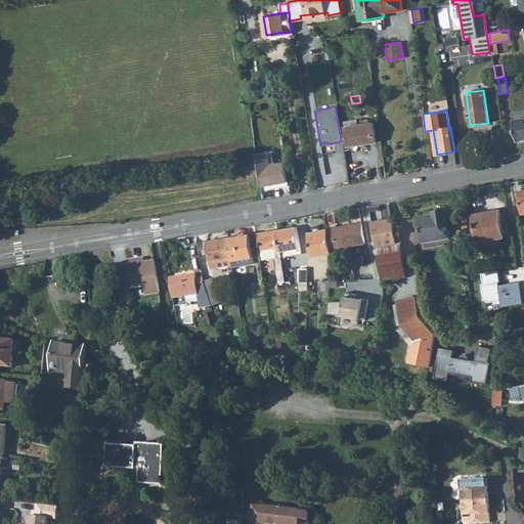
[(523,118),(513,120),(516,141),(523,139),(523,118)]
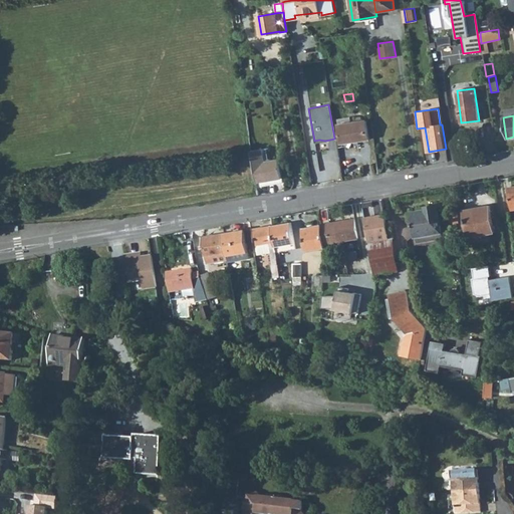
[(365,120),(338,124),(341,144),(368,139),(365,120)]
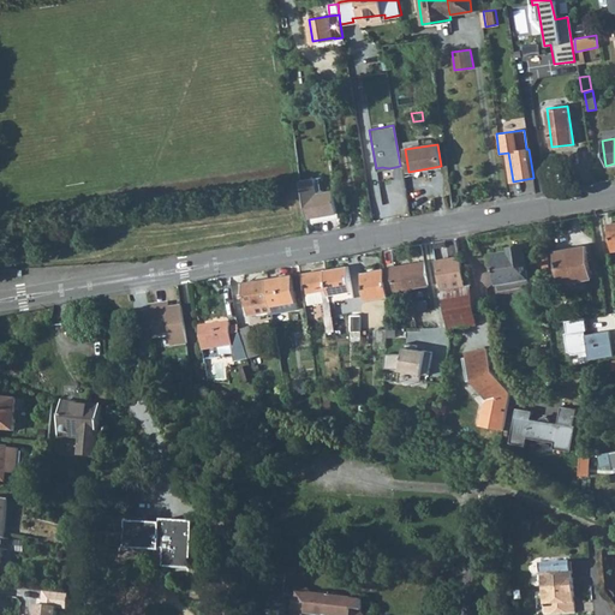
[(575,162),(595,180),(590,150),(577,151),(578,161),(575,162)]
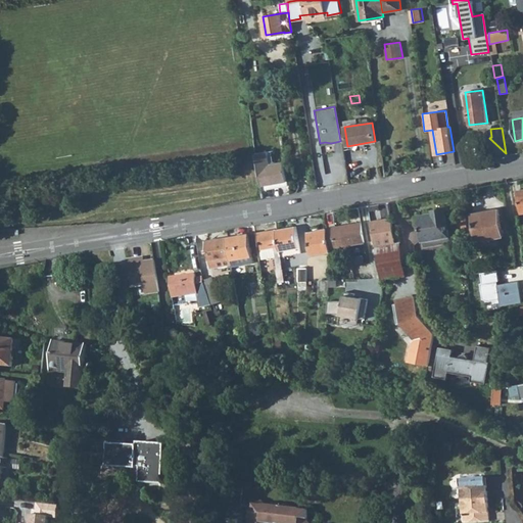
[(268,151),(256,152),(263,189),(287,185),(284,161),(270,164),(268,151)]
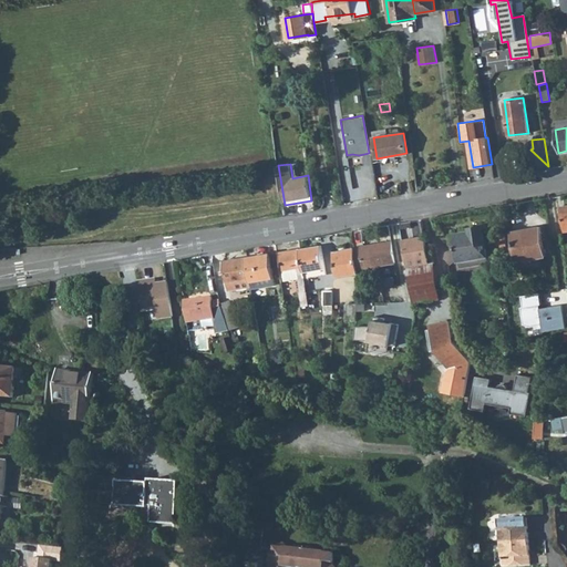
[(472,232),(456,234),(462,268),(491,264),(485,226),(471,228),(472,232)]
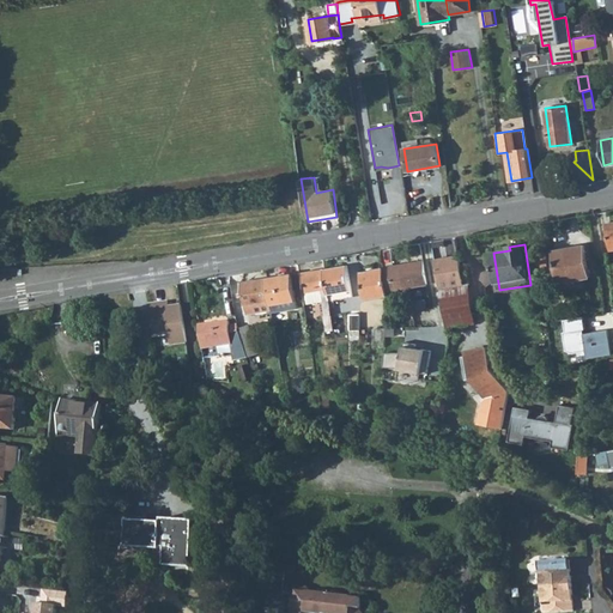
[(584,246),(554,250),(559,283),(588,278),(584,246)]
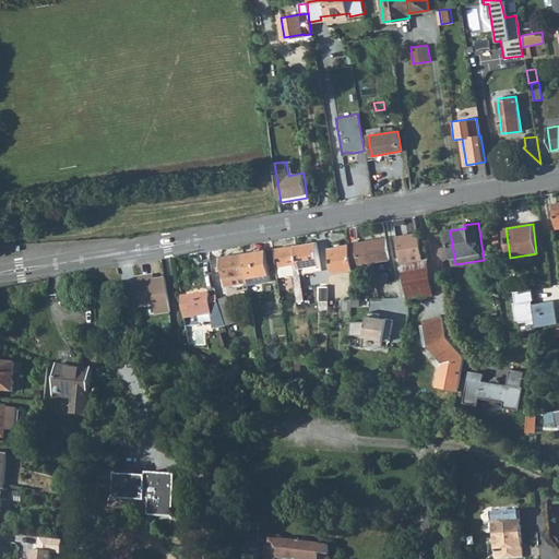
[(419,233),(397,237),(402,263),(424,260),(419,233)]
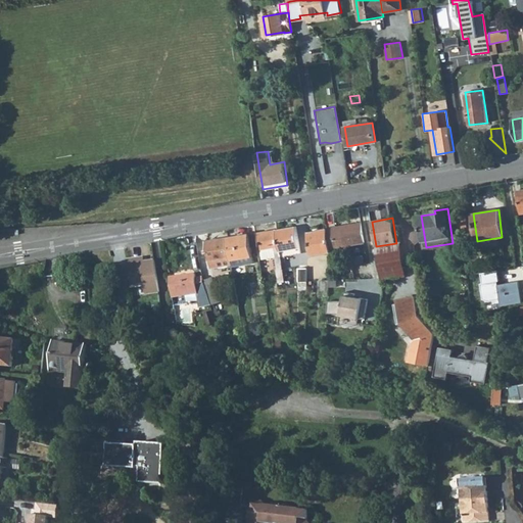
[(362,223),(328,229),(331,248),(365,243),(362,223)]
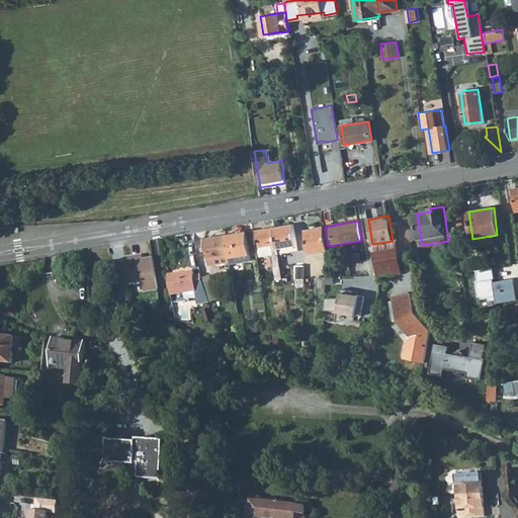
[(294,225),(275,228),(280,257),(283,257),(283,252),(282,247),(292,246),(293,251),(293,252),(298,251),(294,225)]
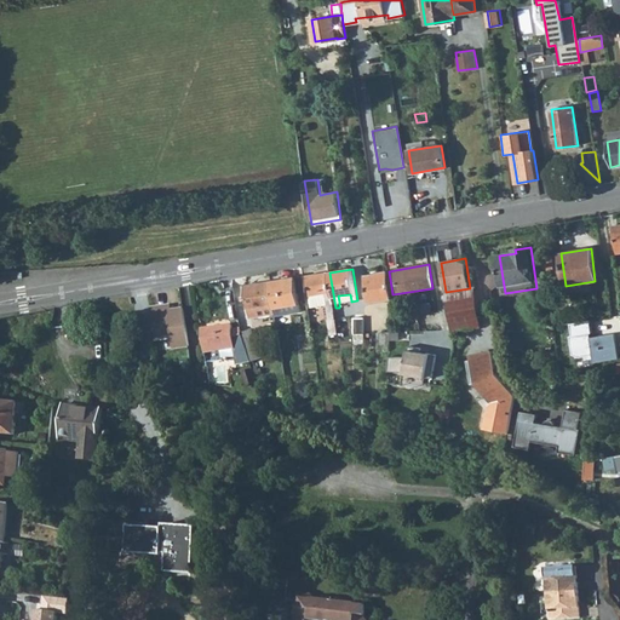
[(371,303),(394,299),(392,294),(389,271),(367,275),(371,303)]
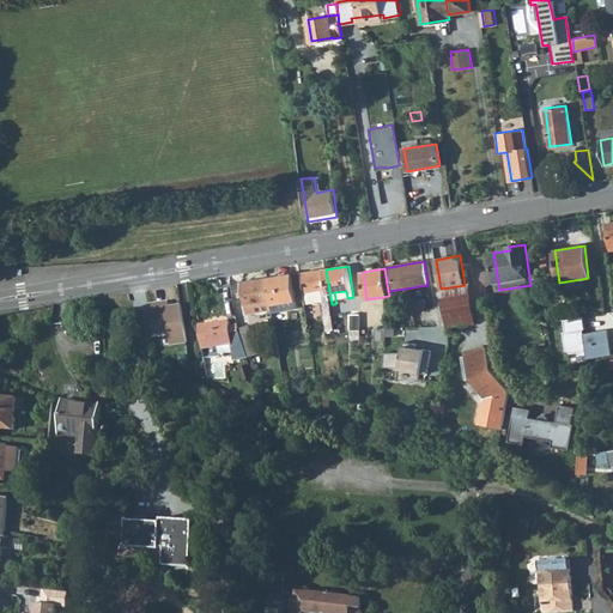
[(329,329),(335,328),(335,327),(332,304),(326,269),(304,272),(309,303),(325,301),(329,329)]
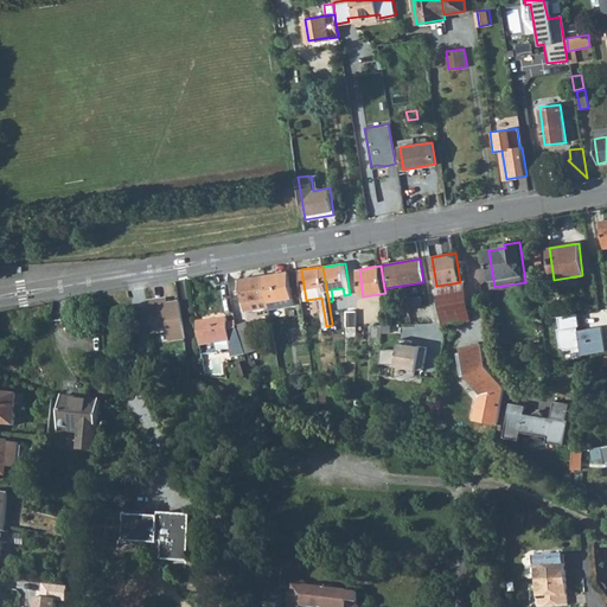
[(288,273),(266,276),(270,307),(269,307),(269,310),(294,306),(288,273)]
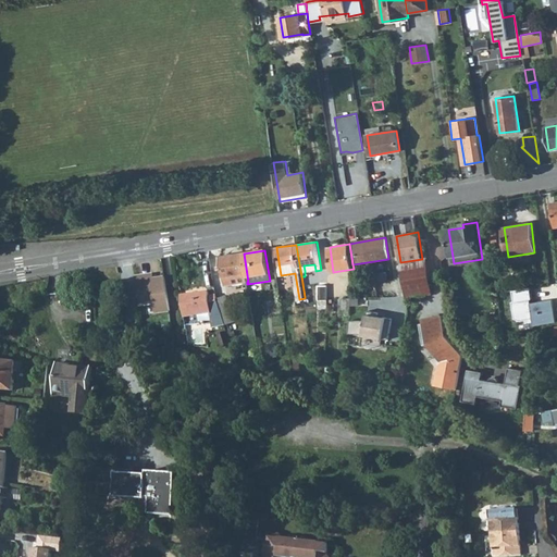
[(225,285),(247,282),(248,282),(244,254),(221,257),(221,259),(218,259),(220,271),(223,270),(225,285)]
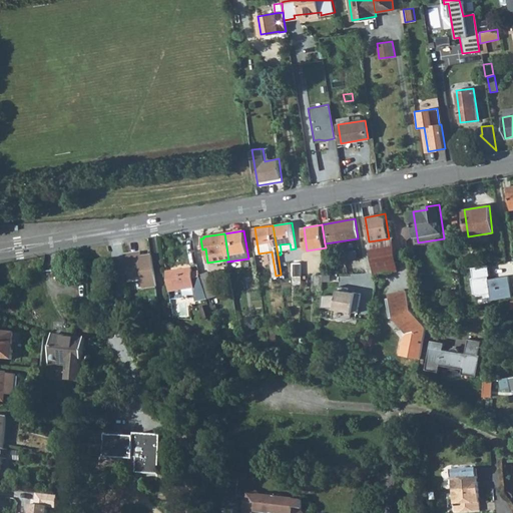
[(389,238),(369,241),(371,250),(375,276),(398,272),(393,237),(389,238)]
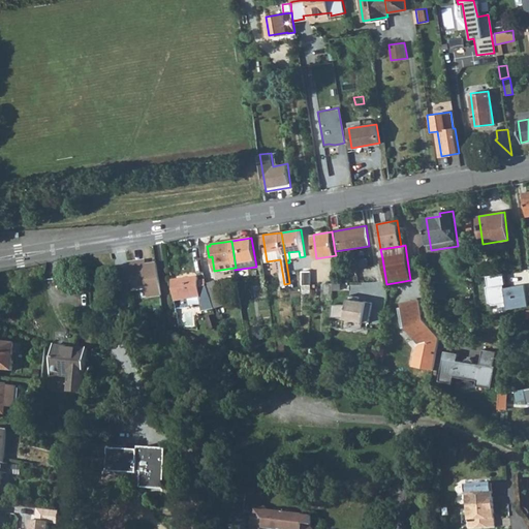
[(143,260),(130,262),(134,290),(148,288),(150,298),(162,296),(157,262),(148,263),(145,265),(143,260)]
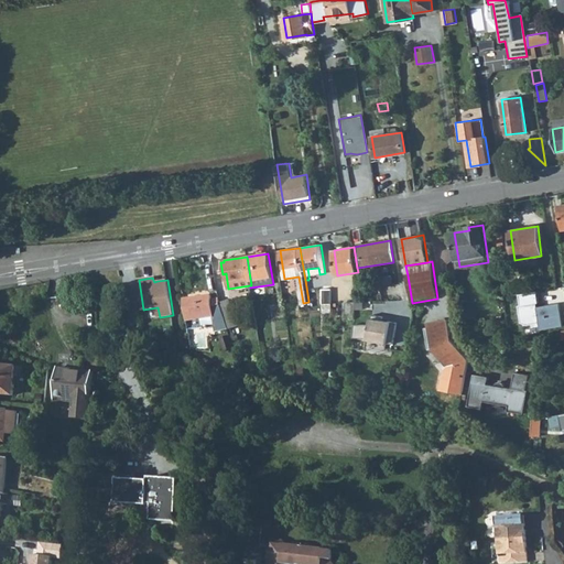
[(323,307),(332,308),(333,288),(323,286),(323,307)]
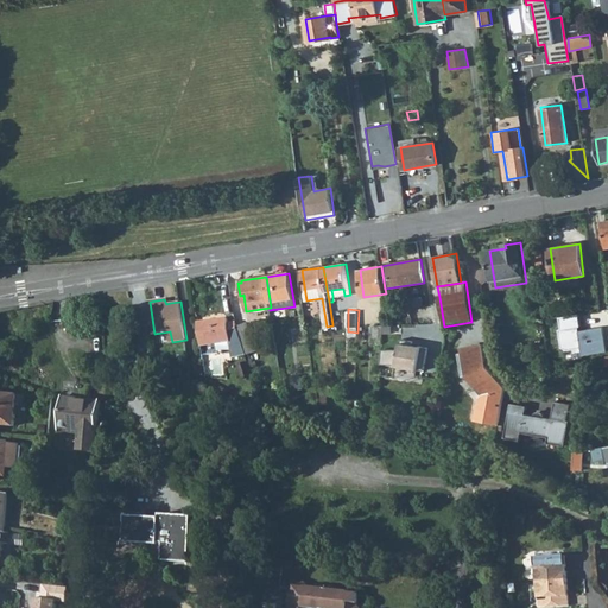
[(578,314),(558,317),(559,328),(557,328),(559,350),(578,347),(580,355),(606,350),(602,325),(581,329),(578,314)]
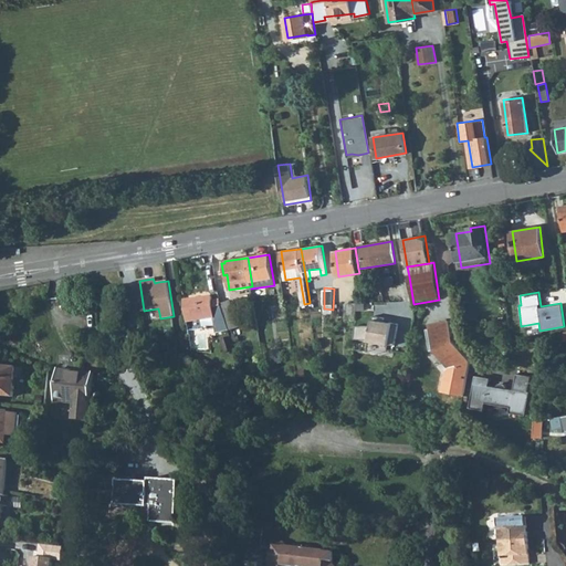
[(218,334),(228,331),(230,329),(223,308),(215,310),(213,303),(212,299),(186,302),(189,323),(203,321),(205,327),(216,326),(218,334)]
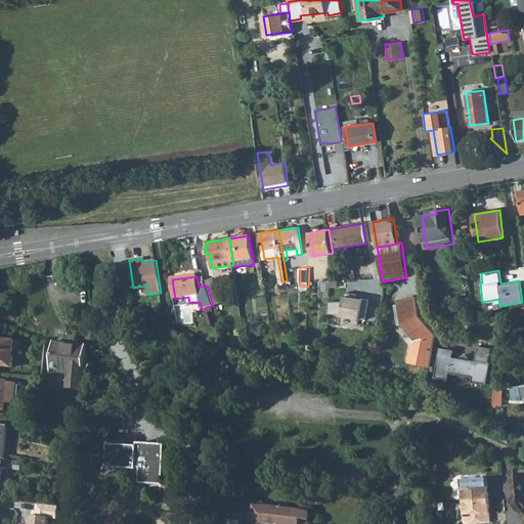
[(215,279),(206,281),(207,286),(213,305),(222,303),(215,279)]
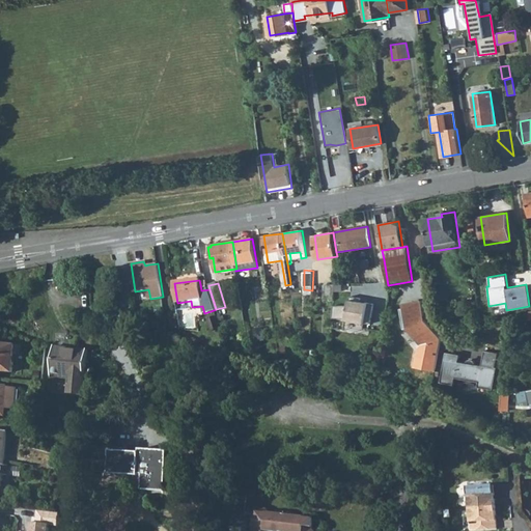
[(344,305),(331,305),(330,318),(341,318),(369,325),(372,302),(345,298),(344,305)]
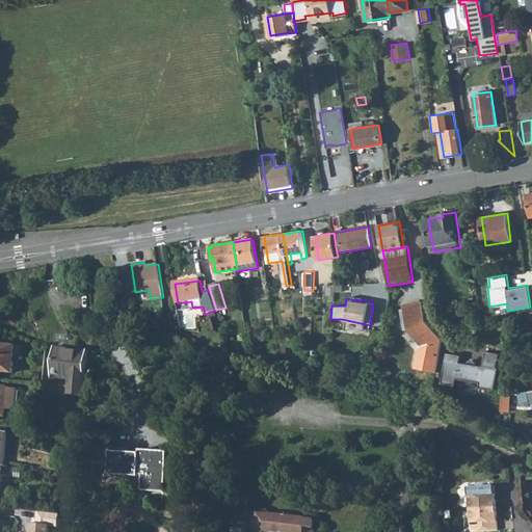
[(421,302),(401,306),(404,327),(420,346),(415,350),(411,369),(434,373),(441,340),(423,319),(421,302)]
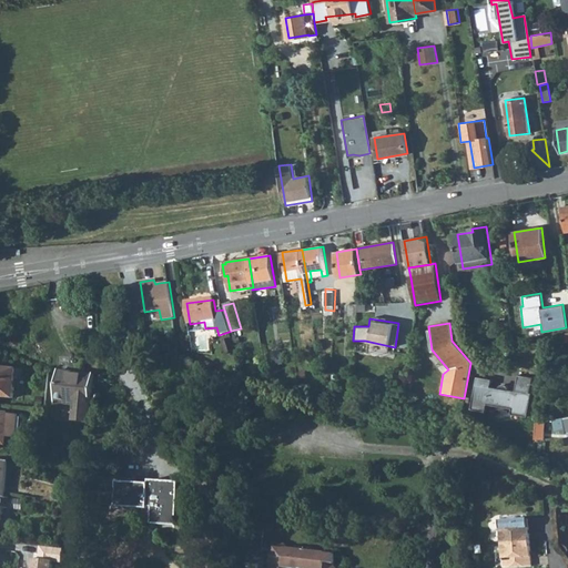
[(281,352),(273,353),(274,364),(283,363),(281,352)]
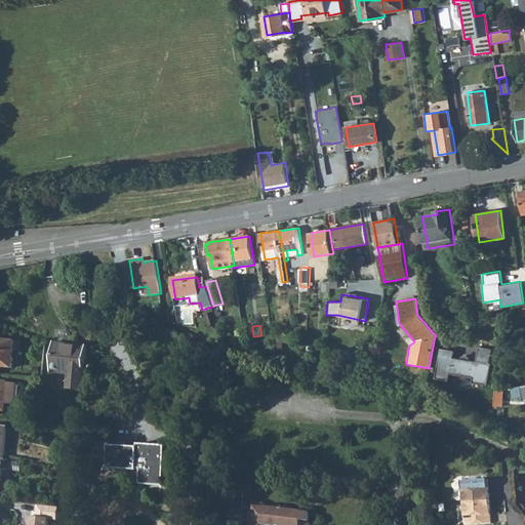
[(15,341),(0,339),(0,365),(13,367),(15,341)]
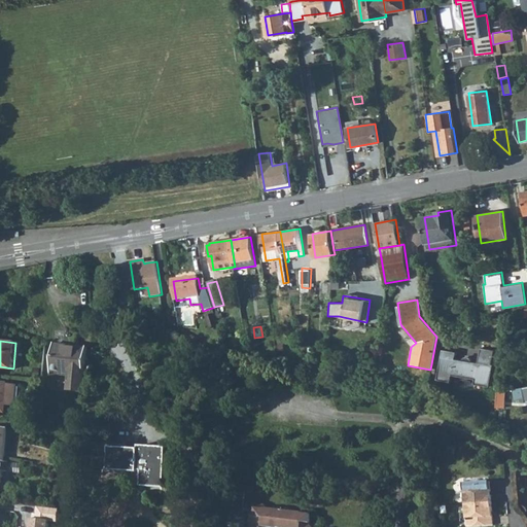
[(89,346),(54,341),(49,371),(69,373),(68,384),(72,384),(71,386),(81,387),(89,346)]
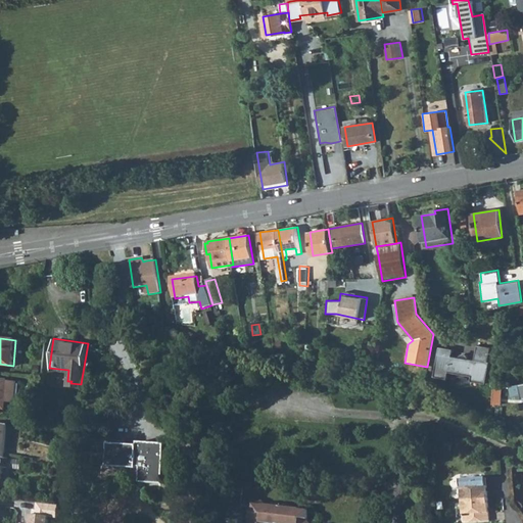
[(454,349),(440,346),(434,376),(446,379),(448,372),(471,376),(470,381),(484,384),(489,364),(487,363),(490,349),(477,346),(474,361),(468,360),(468,359),(467,358),(467,357),(464,355),(463,354),(462,355),(461,355),(459,358),(452,357),(454,349)]
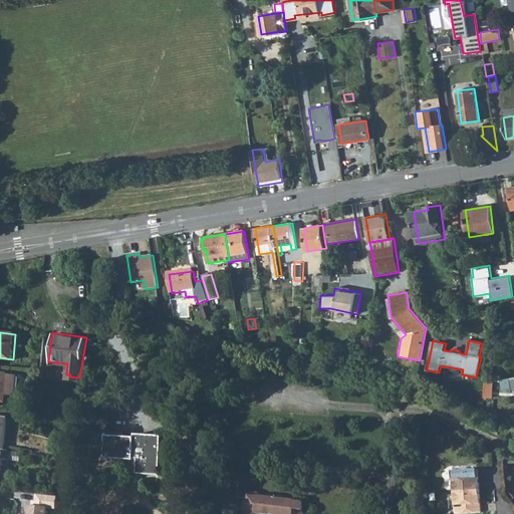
[(15,375),(0,373),(0,401),(4,403),(5,393),(13,394),(15,375)]
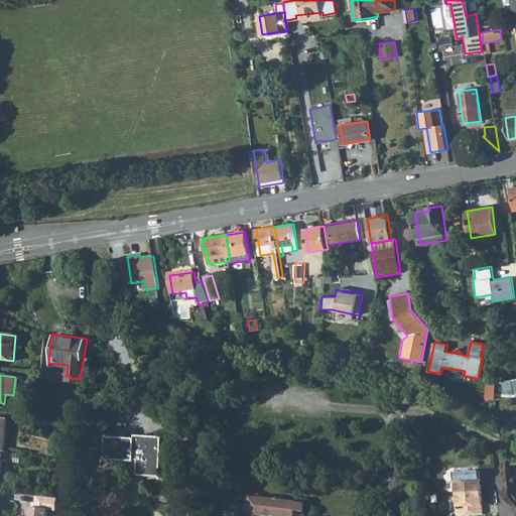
[(495,382),(486,383),(485,398),(494,399),(495,382)]
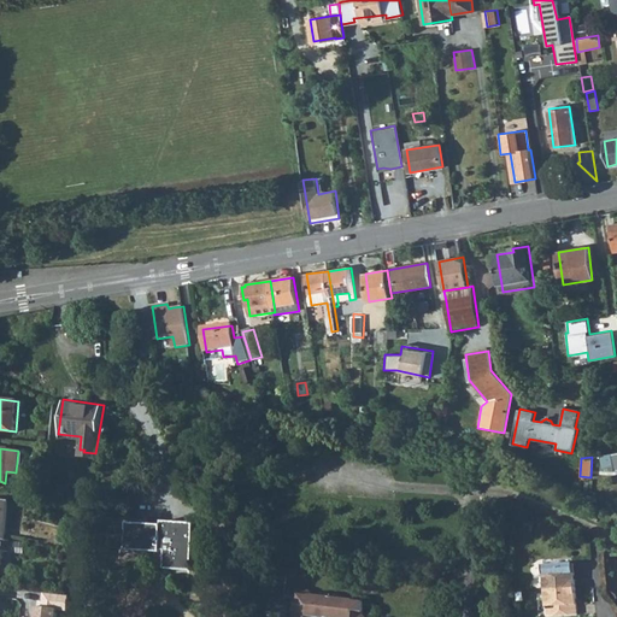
[(0,499),(0,540),(6,541),(10,501),(0,499)]
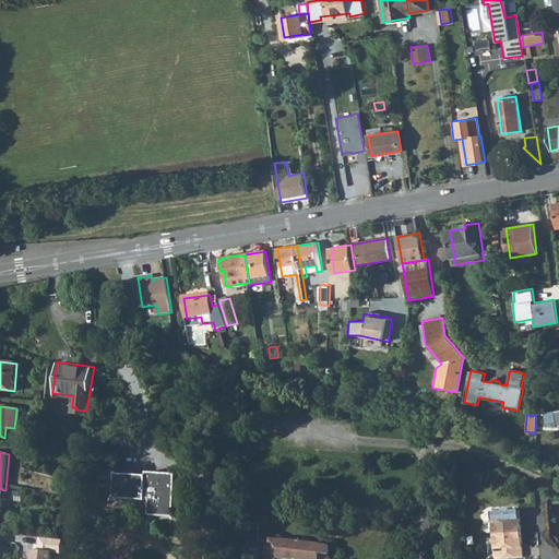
[(147,476),(116,474),(116,482),(114,482),(114,487),(115,487),(115,498),(146,500),(146,498),(150,498),(149,515),(174,516),(177,478),(147,476)]
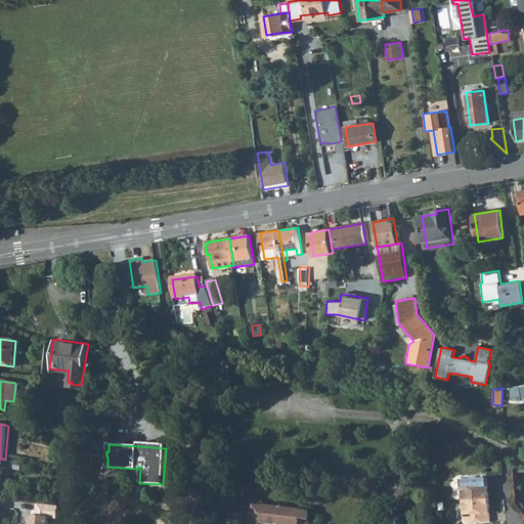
[(0,490),(1,491),(4,469),(20,471),(22,462),(5,460),(0,459),(0,490)]
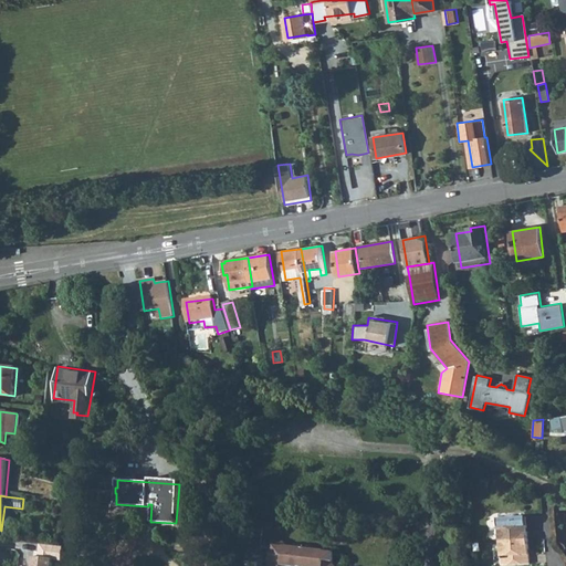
[(526,516),(499,519),(502,565),(530,564),(526,516)]
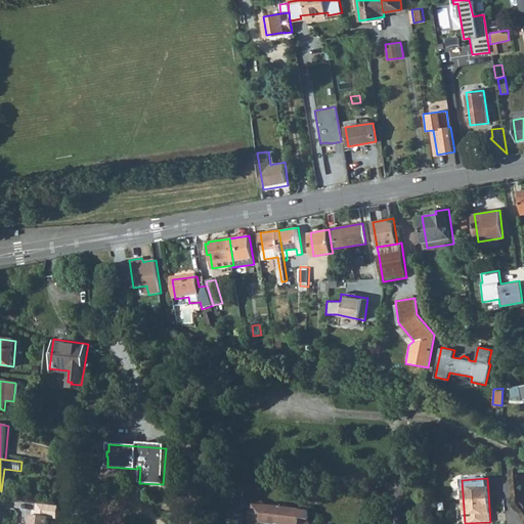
[(253,501),(250,523),(310,523),(312,510),(303,509),(303,512),(266,507),(267,503),(253,501)]
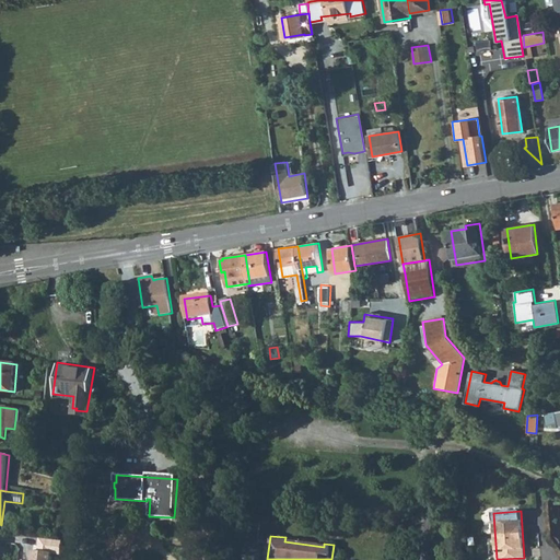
[(37,552),(28,551),(27,559),(48,559),(49,553),(61,555),(62,541),(38,539),(37,552)]
